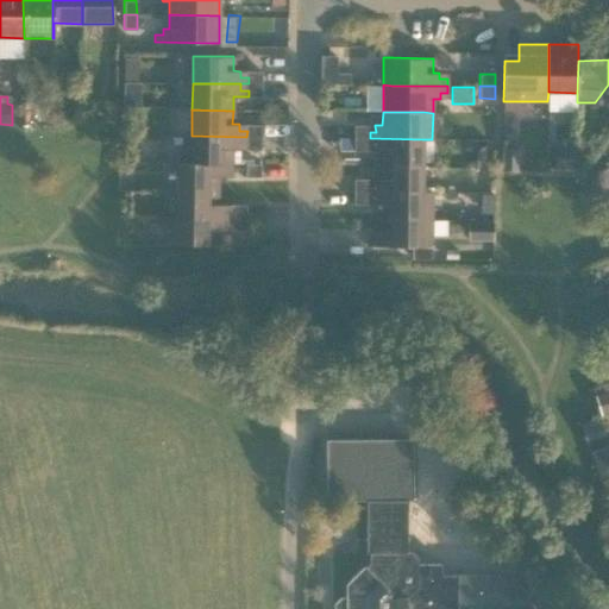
[(182,136),(182,163),(232,163),(232,150),(239,150),(239,144),(248,144),(248,137),(246,137),(192,136),(182,136)]
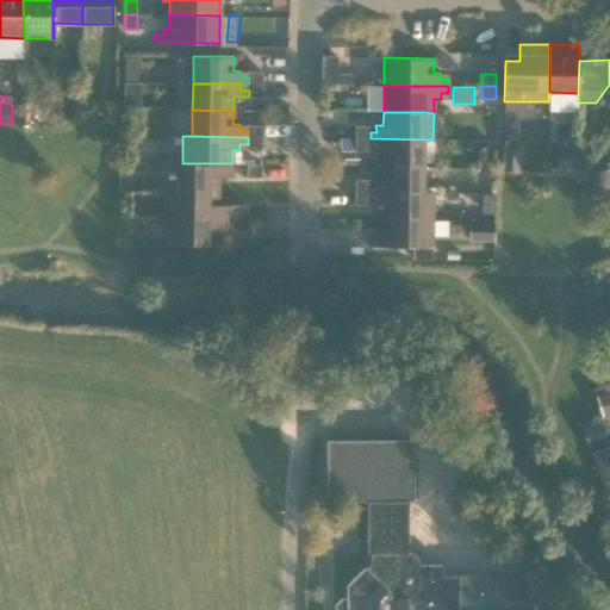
[(341,138),(341,150),(355,150),(355,139),(341,138)]
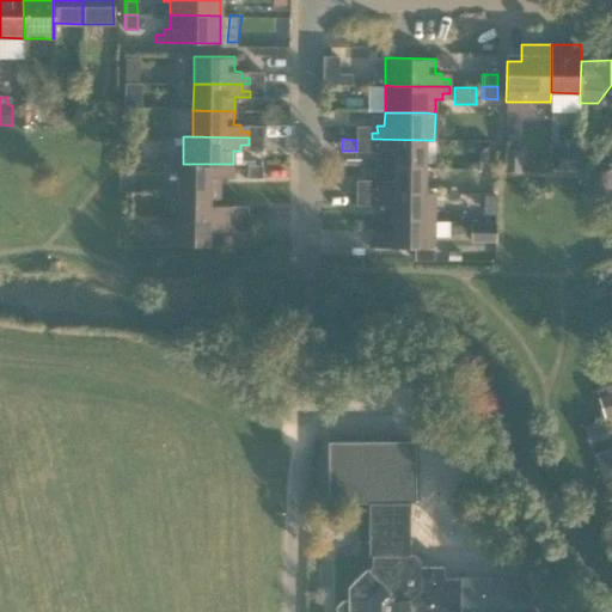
[(372,139),(372,145),(377,145),(377,151),(377,152),(384,152),(384,166),(424,166),(424,140),(372,139)]
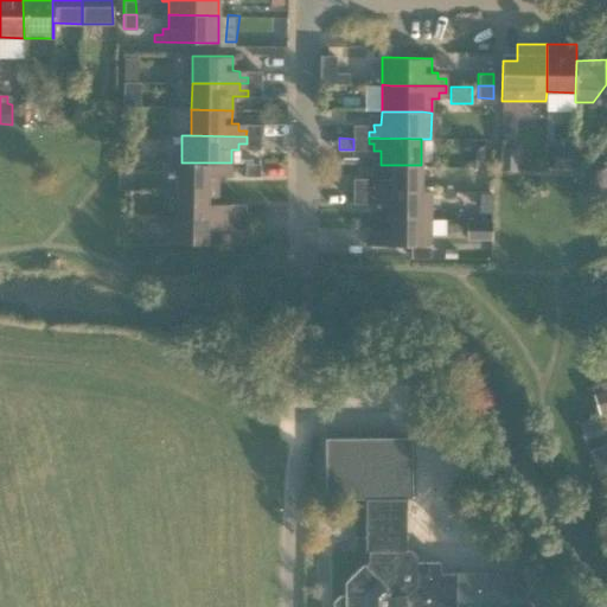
[(563,167),(563,146),(553,146),(553,167),(563,167)]
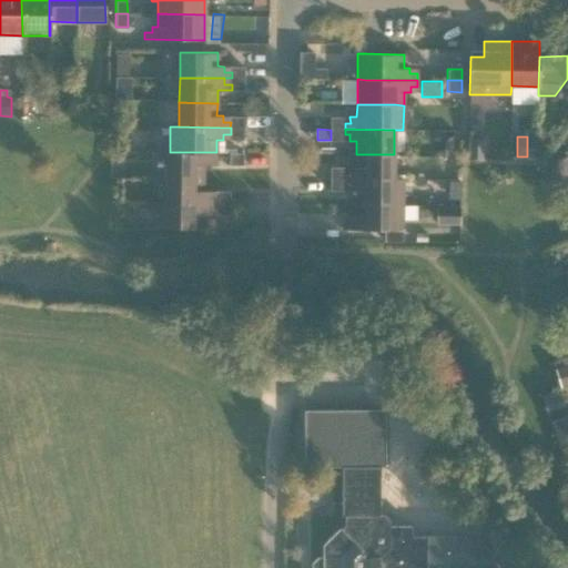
[(527,137),(527,156),(537,156),(537,137),(527,137)]
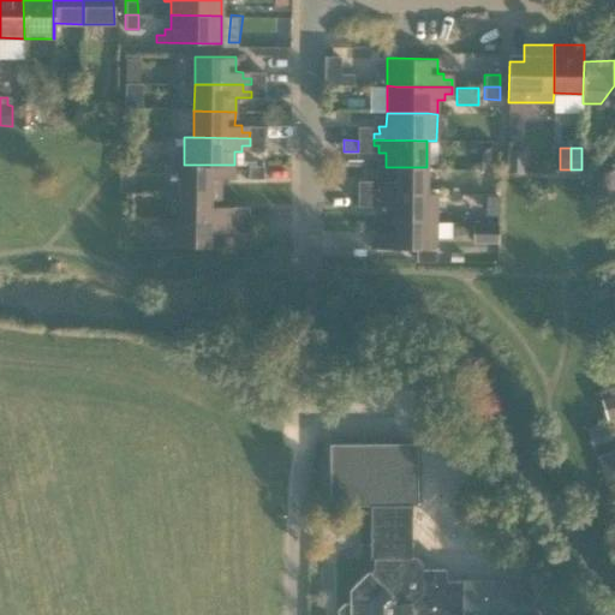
[(523,173),(523,151),(507,151),(507,173),(523,173)]
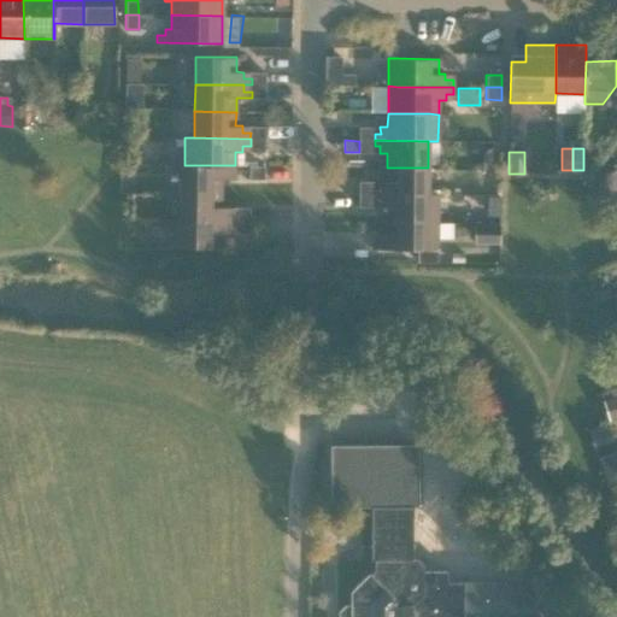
[(180,165),(180,192),(221,193),(221,178),(227,178),(227,172),(235,172),(235,165),(184,165),(180,165)]
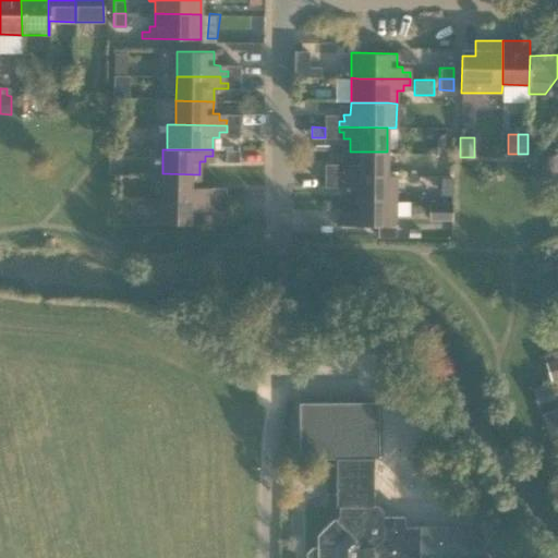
[(239,150),(225,149),(225,161),(238,161),(239,150)]
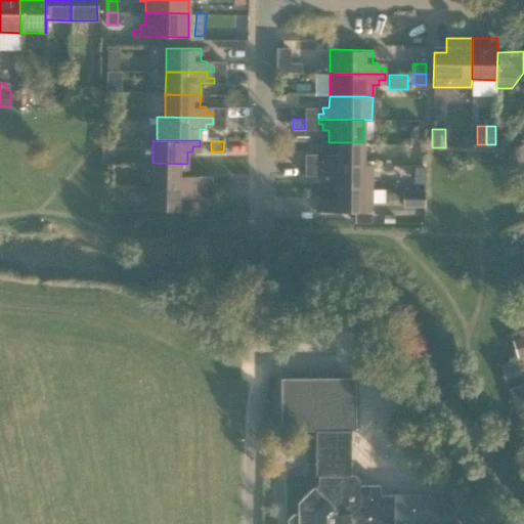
[(318,160),(318,165),(363,165),(363,142),(329,142),(329,154),(322,154),(322,155),(322,160),(318,160)]
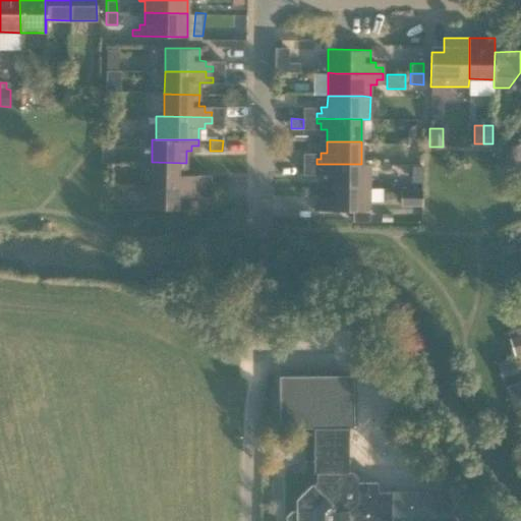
[(504,158),(520,153),(518,143),(501,150),(504,158)]
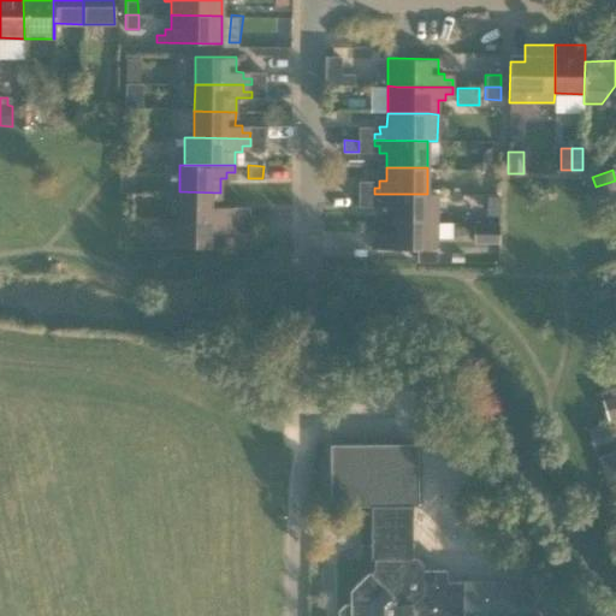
[(615,190),(615,181),(596,187),(599,197),(615,190)]
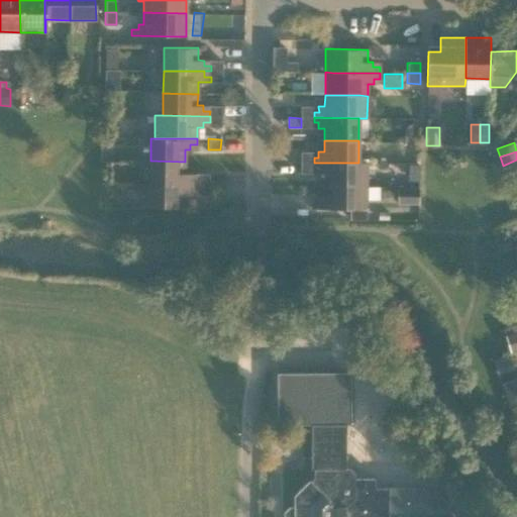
[(149,184),(197,185),(197,179),(191,179),(191,174),(185,174),(185,162),(150,161),(150,162),(149,184)]
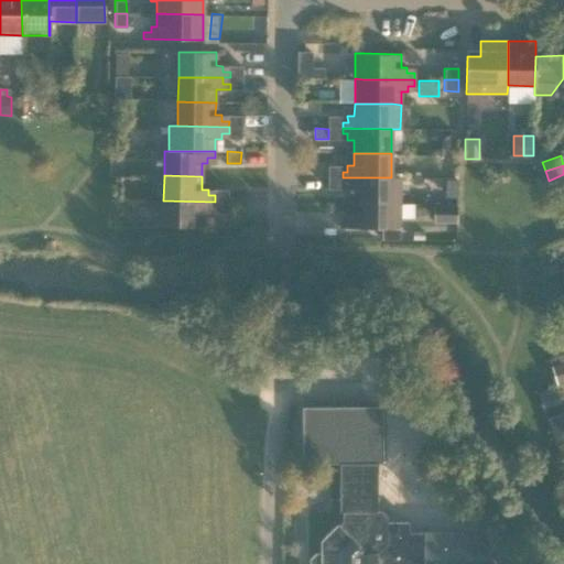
[(343,177),(343,183),(347,183),(347,188),(347,190),(354,190),(353,202),(391,203),(400,203),(400,177),(391,177),(343,177)]
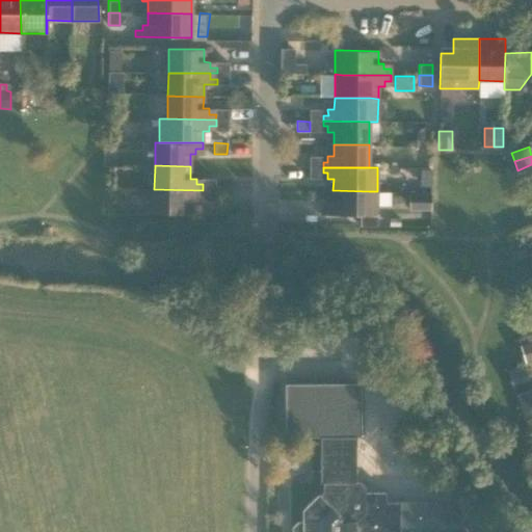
[(145,188),(145,213),(154,213),(189,214),(190,201),(196,201),(195,195),(203,195),(203,190),(154,189),(145,188)]
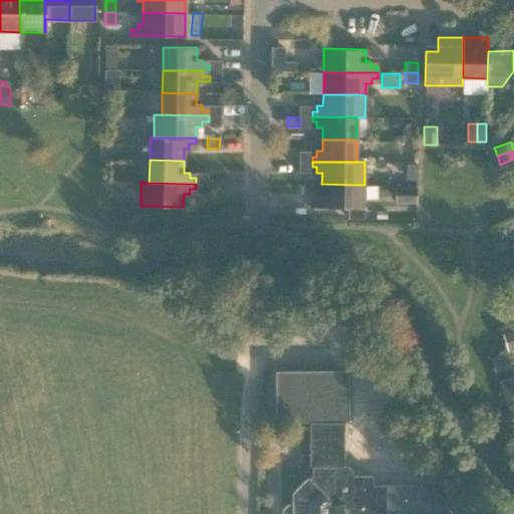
[(310,202),(310,207),(347,208),(356,208),(363,208),(364,185),(356,185),(321,184),(321,196),(316,196),(315,202),(310,202)]
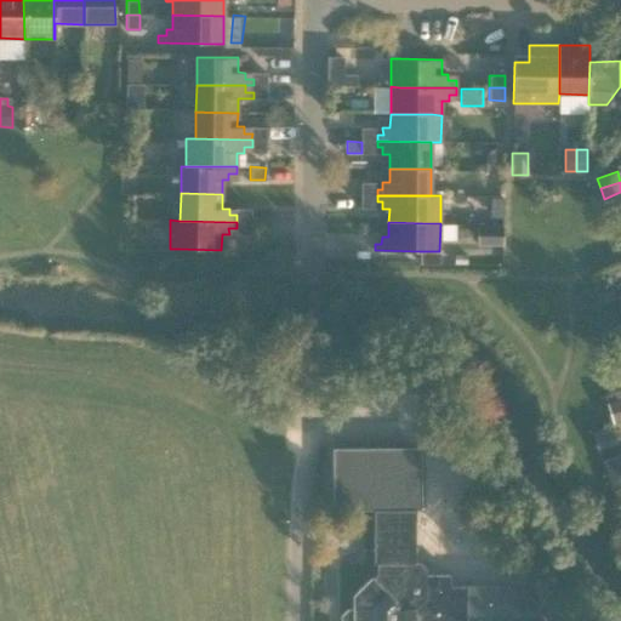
[(502,226),(478,226),(477,246),(502,246),(502,226)]
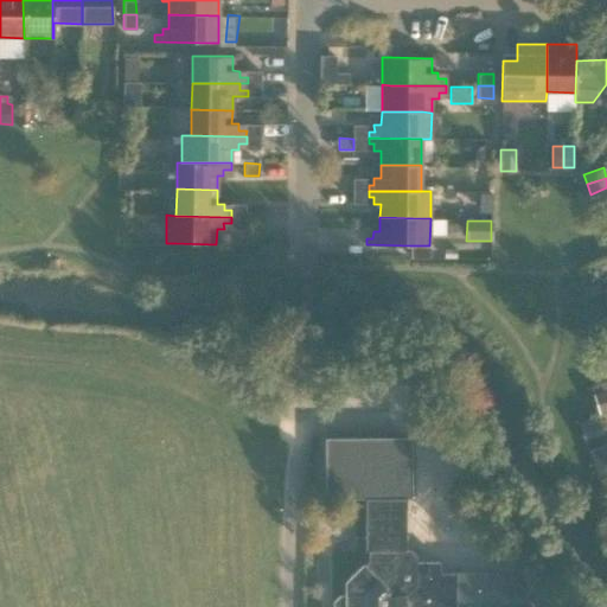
[(439,387),(414,388),(414,401),(439,401),(439,387)]
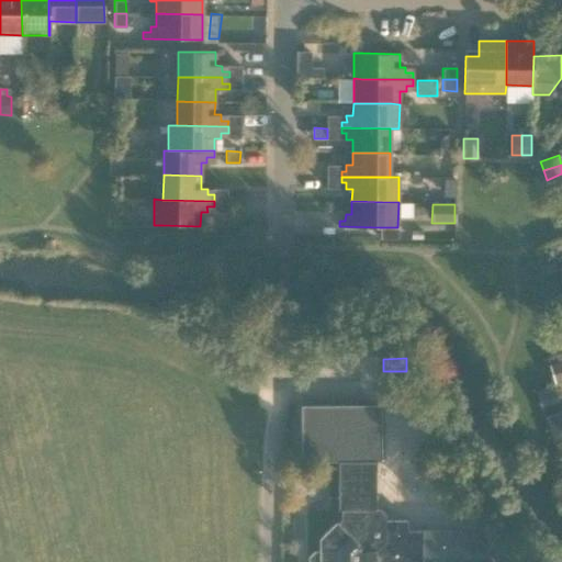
[(561,362),(550,367),(555,382),(561,380),(561,362)]
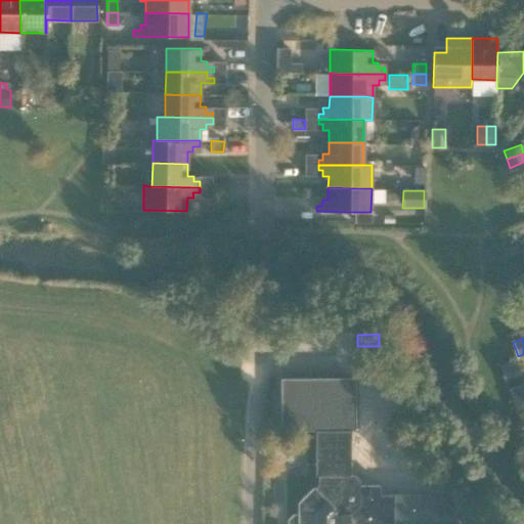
[(522,360),(508,362),(509,375),(523,373),(522,360)]
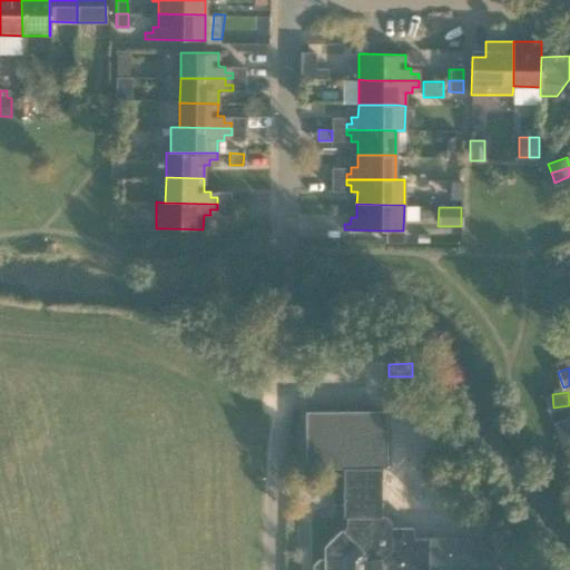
[(386,468),(385,411),(305,412),(306,469),(343,468),(343,518),(346,518),(346,527),(342,530),(341,528),(323,547),(323,559),(318,559),(313,564),(312,569),(492,569),(493,553),(477,537),(444,537),(413,538),(413,527),(392,527),(392,521),(386,516),(381,517),(381,468),(386,468)]
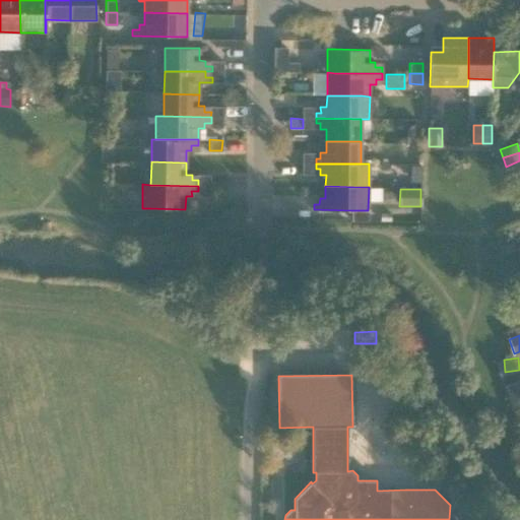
[(519,405),(519,386),(518,381),(505,386),(512,408),(519,405)]
